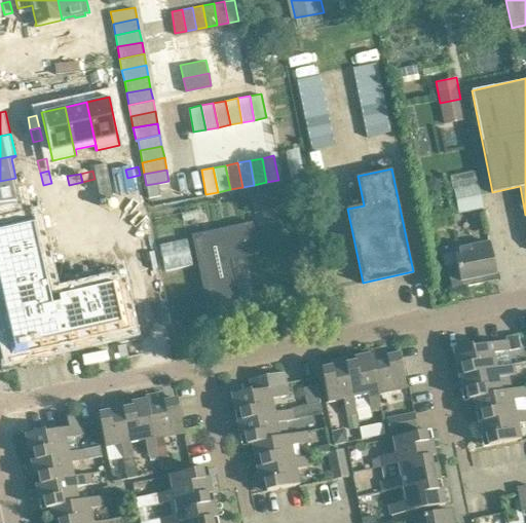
[(15,178),(0,181),(0,218),(26,213),(23,200),(21,200),(15,178)]
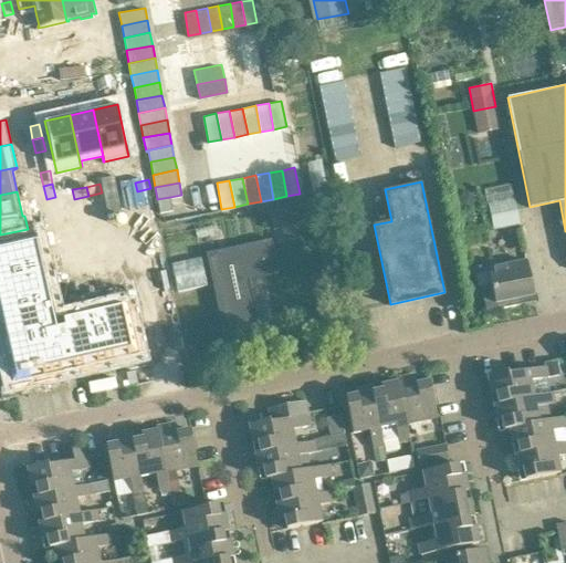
[(134,193),(124,195),(127,206),(136,204),(134,193)]
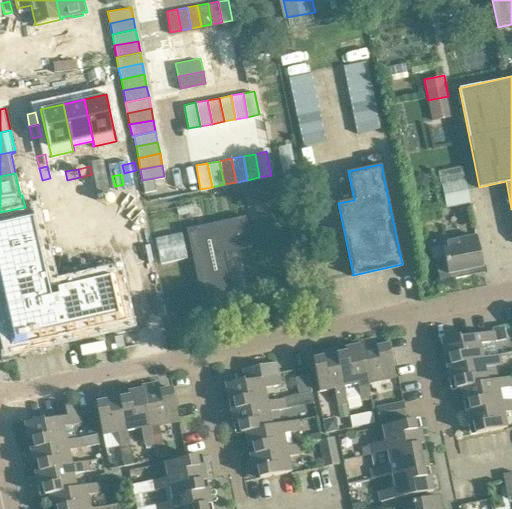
[(112,176),(104,178),(106,188),(115,186),(112,176)]
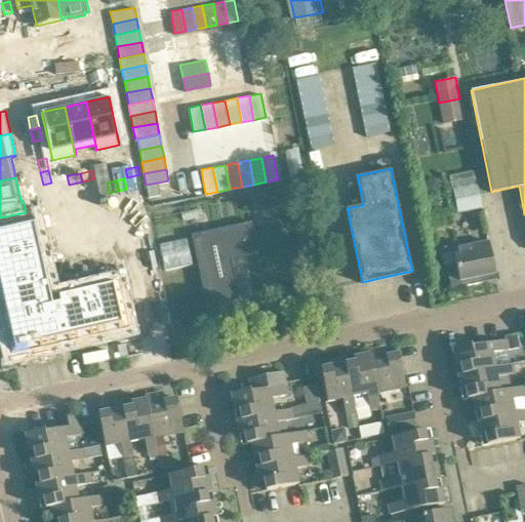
[(107,183),(97,185),(101,195),(109,193),(107,183)]
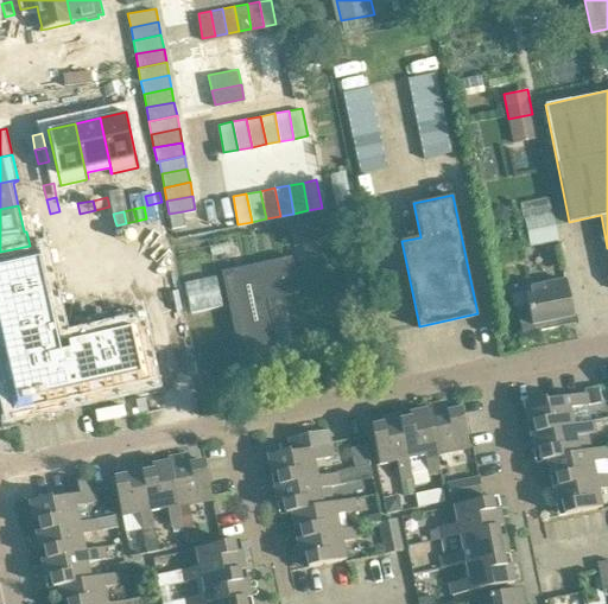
[(185,224),(183,211),(169,214),(172,228),(185,224)]
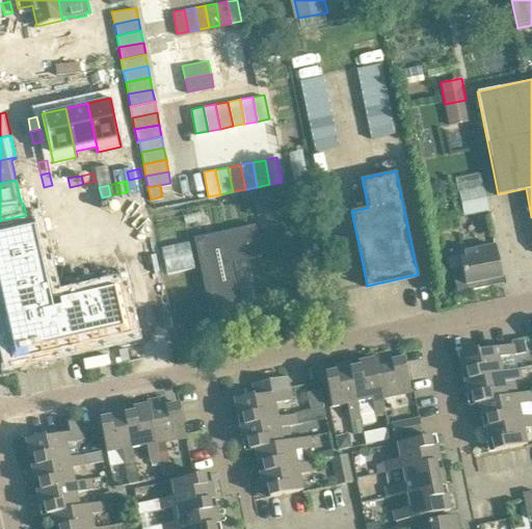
[(459,189),(463,214),(488,209),(483,185),(459,189)]
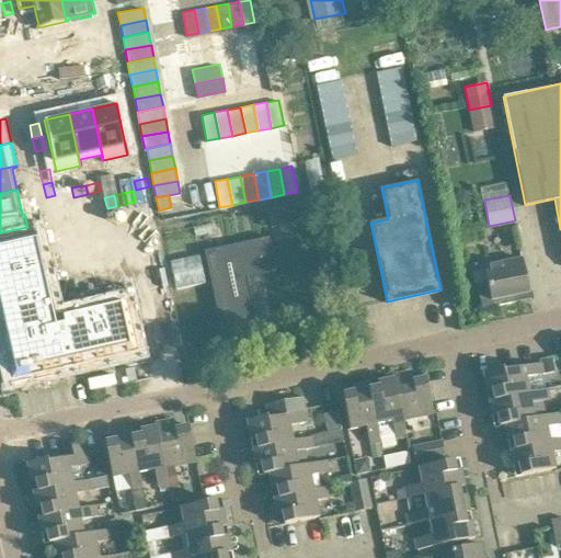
[(104,197),(95,200),(98,211),(107,208),(104,197)]
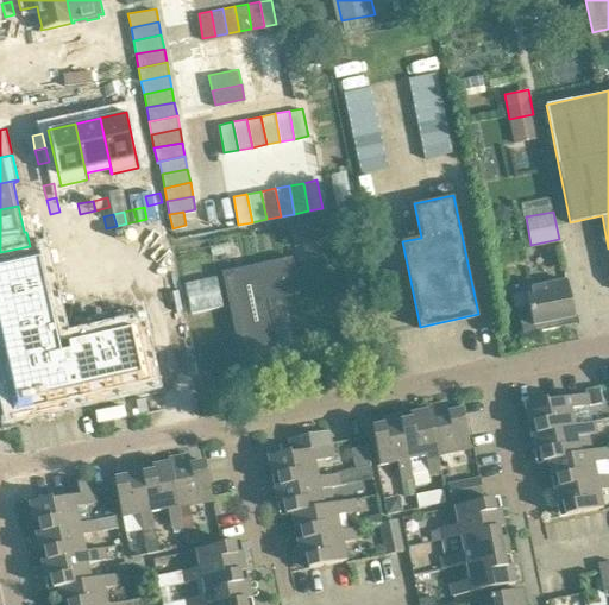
[(104,216),(93,219),(96,231),(106,228),(104,216)]
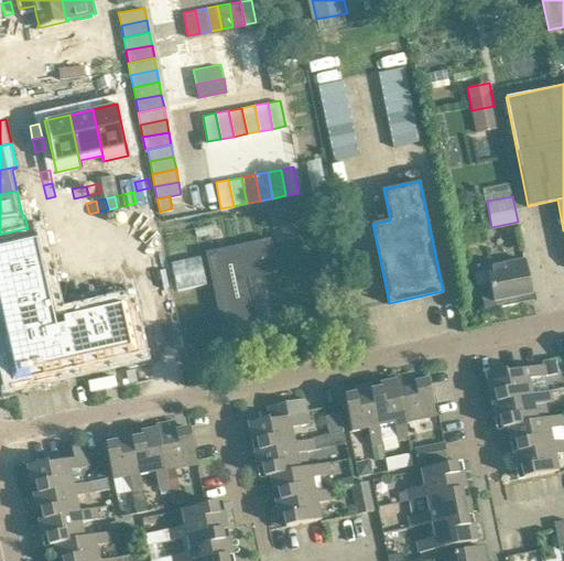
[(86,203),(77,205),(79,216),(89,214),(86,203)]
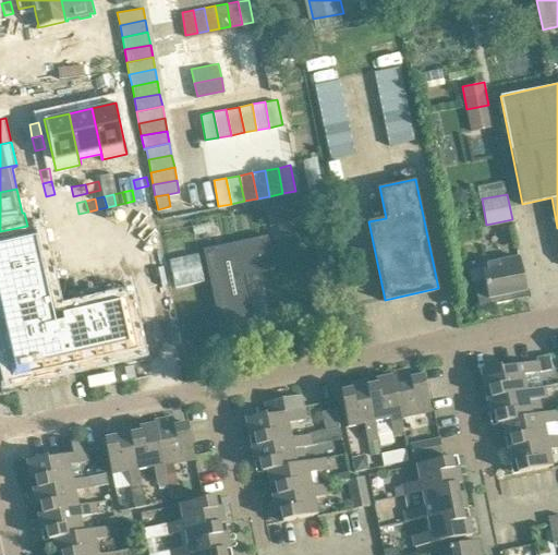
[(301,201),(289,203),(292,220),(304,218),(301,201)]
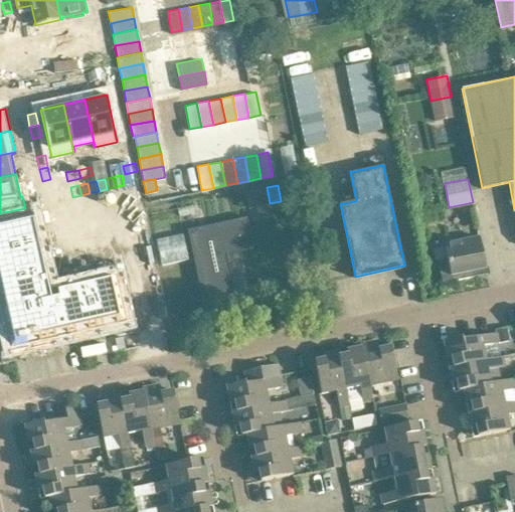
[(70,187),(61,188),(64,199),(72,197),(70,187)]
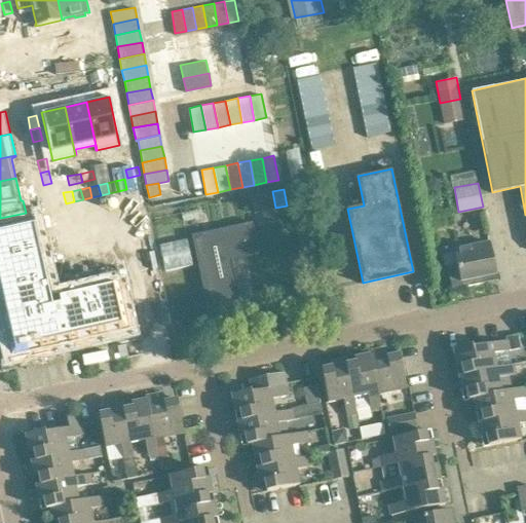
[(63,192),(54,194),(57,206),(66,203),(63,192)]
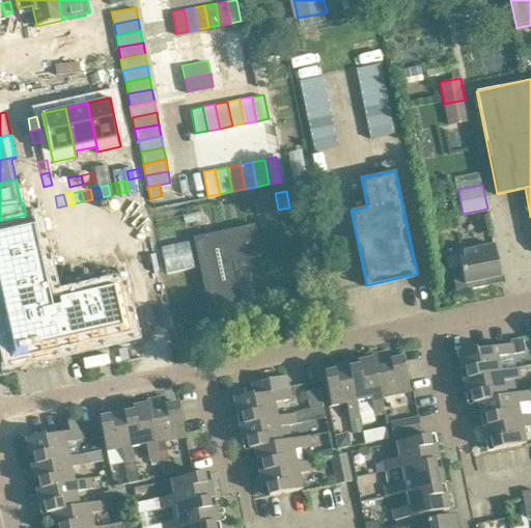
[(143,195),(131,197),(133,205),(145,202),(143,195)]
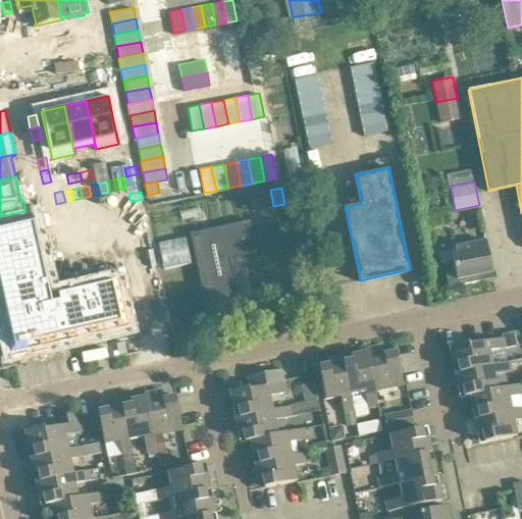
[(122,195),(111,198),(112,206),(124,203),(122,195)]
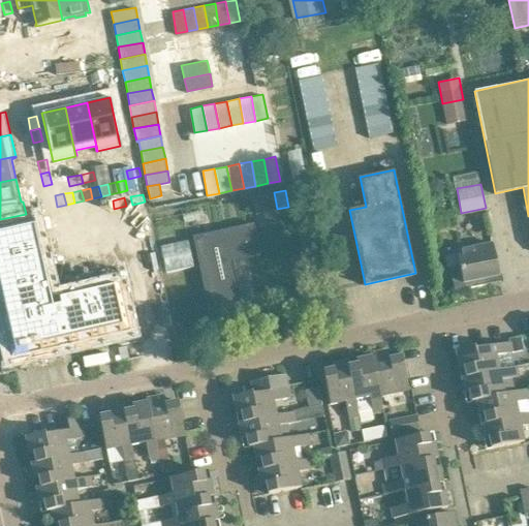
[(113,200),(100,203),(102,211),(114,209),(113,200)]
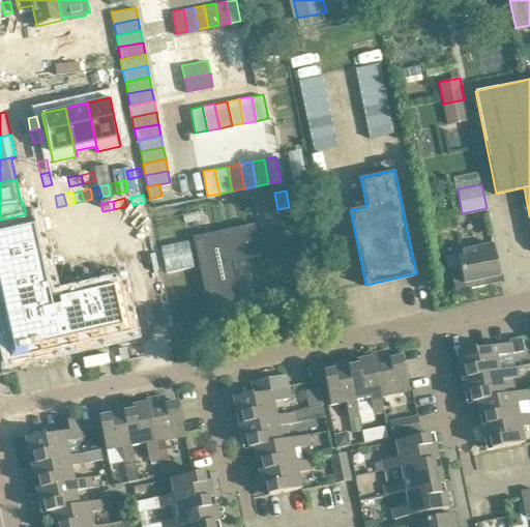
[(145,202),(133,205),(135,212),(147,210),(145,202)]
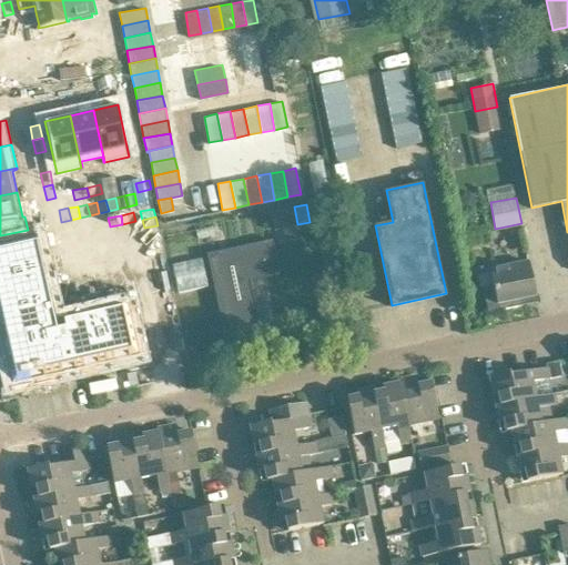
[(108,218),(94,221),(97,230),(110,226),(108,218)]
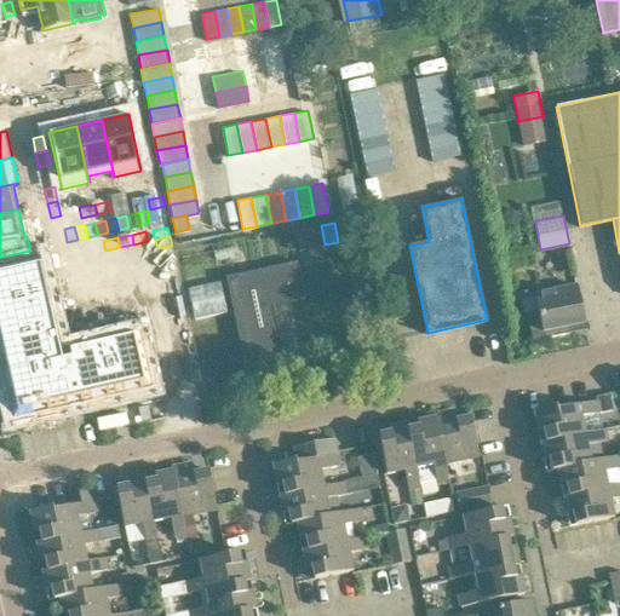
[(103,241),(90,245),(91,254),(105,251),(103,241)]
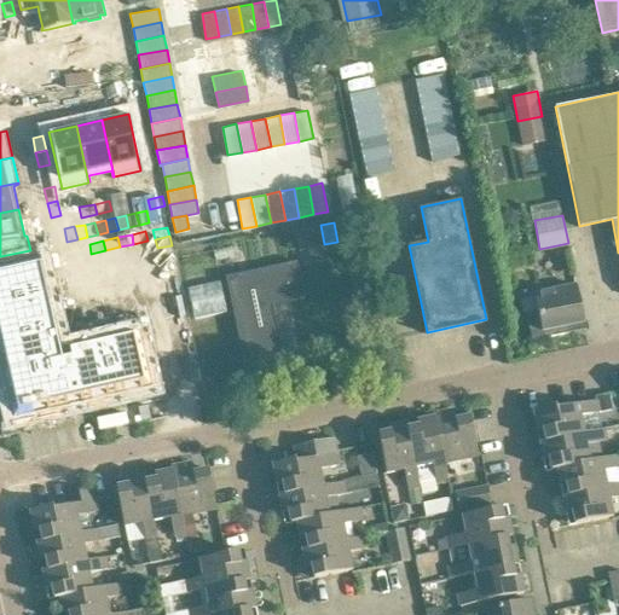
[(90,244),(75,247),(77,256),(91,254),(90,244)]
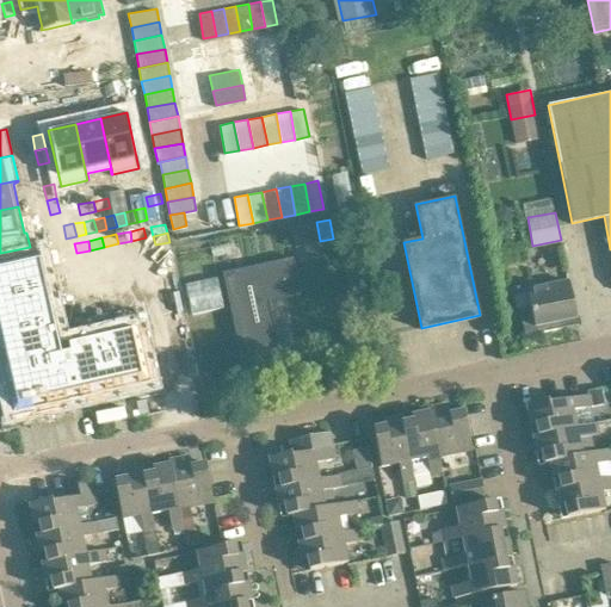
[(170,242),(155,245),(156,254),(171,251),(170,242)]
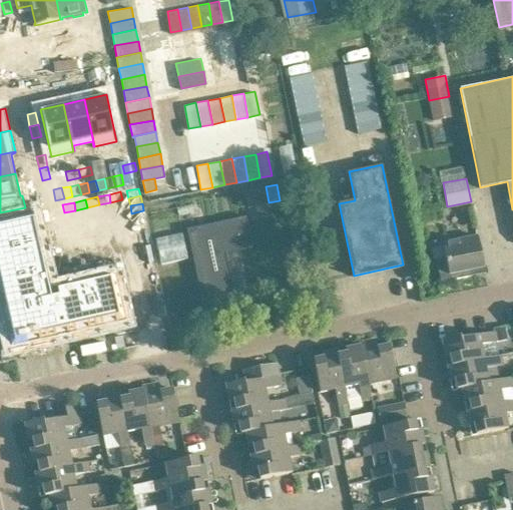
[(62,204),(50,207),(52,215),(64,212),(62,204)]
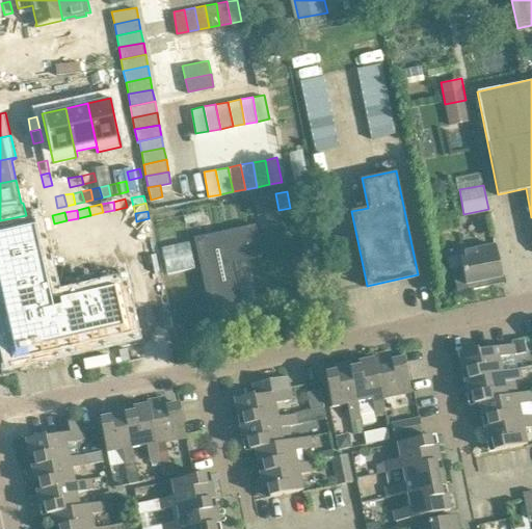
[(149,218),(136,221),(138,229),(151,227),(149,218)]
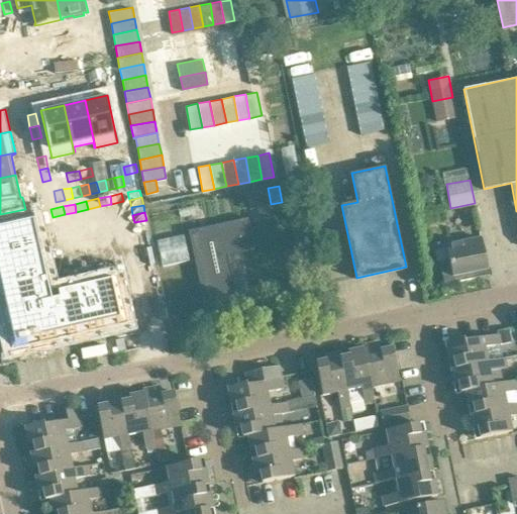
[(31,215),(0,221),(0,300),(2,309),(6,326),(8,337),(11,347),(56,337),(56,339),(58,338),(57,337),(67,335),(68,336),(69,336),(69,334),(77,332),(88,330),(105,326),(116,324),(126,321),(116,277),(112,278),(57,290),(59,297),(53,298),(34,217),(33,214),(31,214),(31,215)]
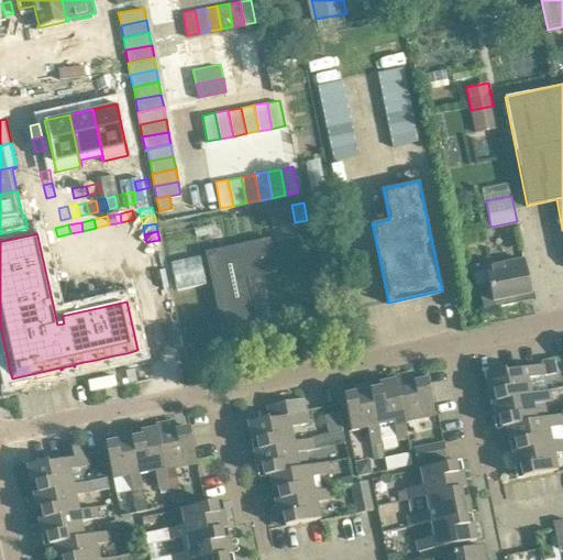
[(205,250),(219,316),(223,337),(258,329),(249,286),(255,276),(277,272),(269,237),(205,250)]
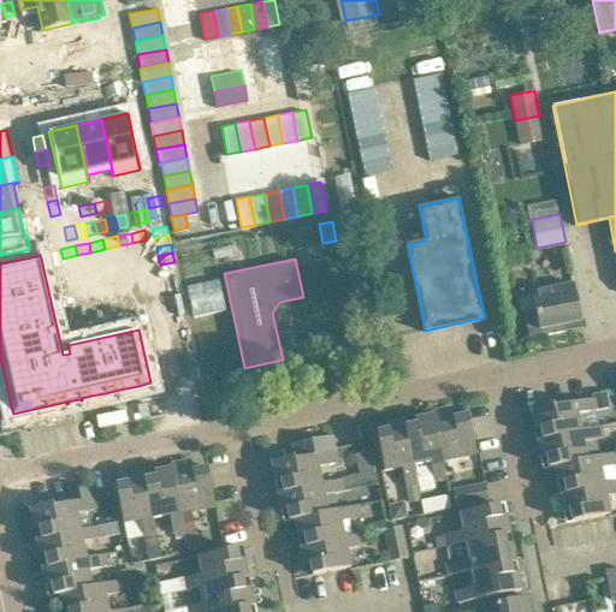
[(531,290),(535,312),(525,314),(529,337),(566,330),(564,322),(581,319),(574,281),(531,290)]
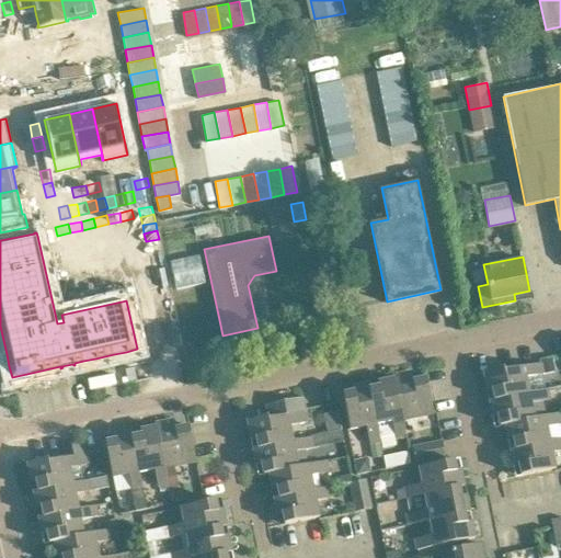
[(492,389),(494,397),(529,389),(527,376),(544,372),(541,361),(504,369),(503,366),(483,371),(487,390),(492,389)]
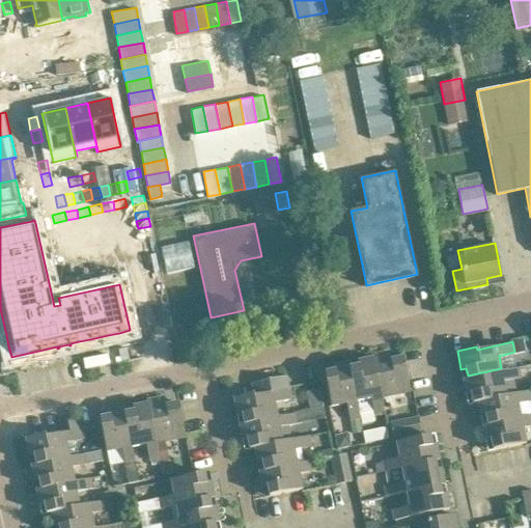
[(389,350),(372,353),(382,395),(411,390),(403,356),(391,358),(389,350)]
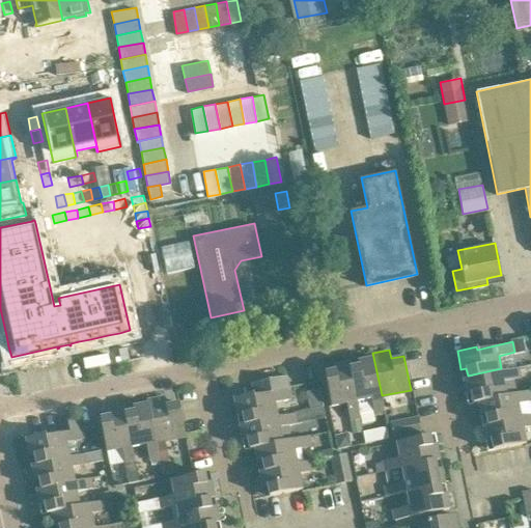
[(358,365),(350,366),(357,399),(370,396),(374,414),(385,412),(382,395),(372,353),(371,353),(371,357),(357,360),(358,365)]
